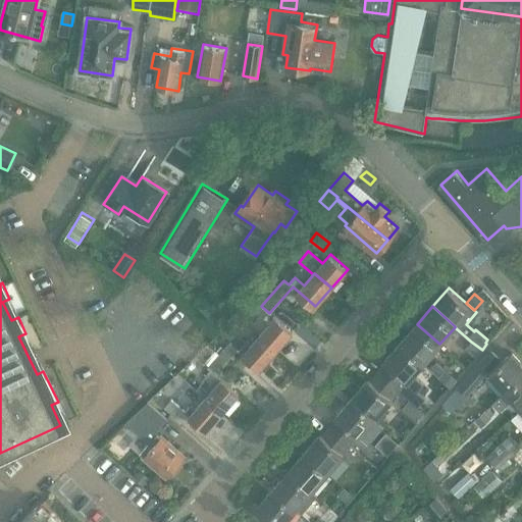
[(294,330),(276,316),(260,334),(277,349),(294,330)]
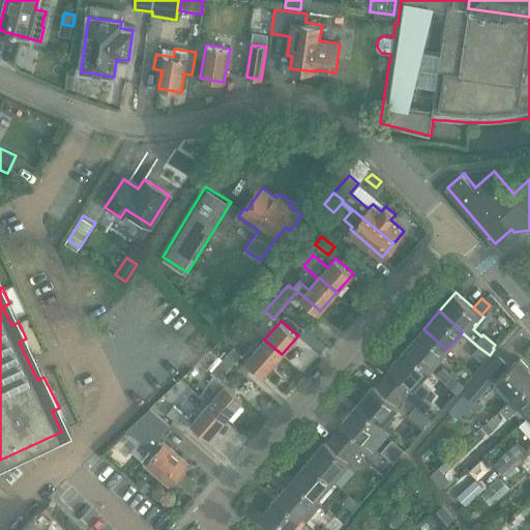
[(423,329),(407,348),(430,369),(446,349),(423,329)]
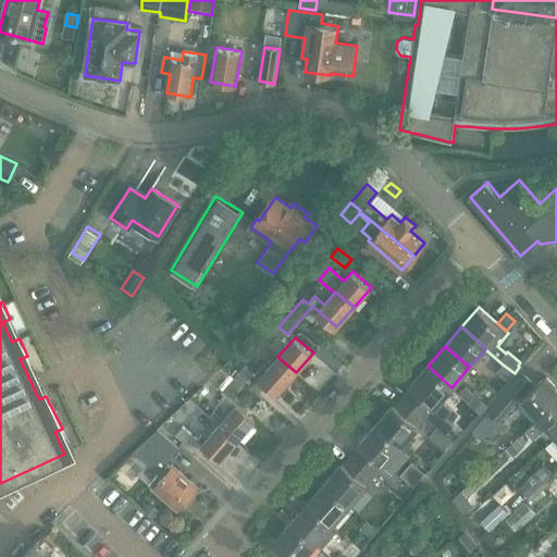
[(296,372),(277,357),(267,370),(255,359),(248,368),(245,364),(240,370),(234,378),(221,392),(231,400),(254,373),(259,379),(261,376),(279,393),(296,372)]
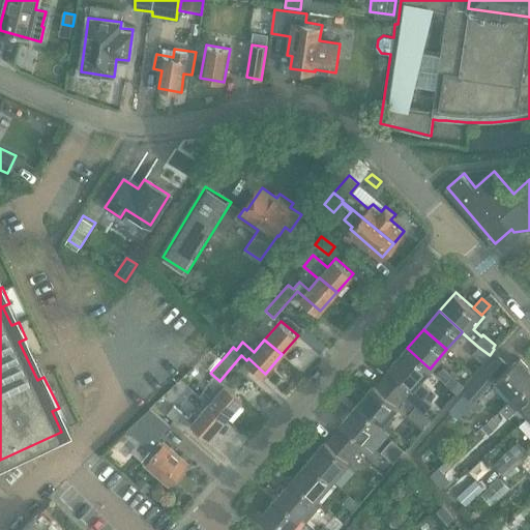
[(482,362),(490,355),(478,347),(472,354),(482,362)]
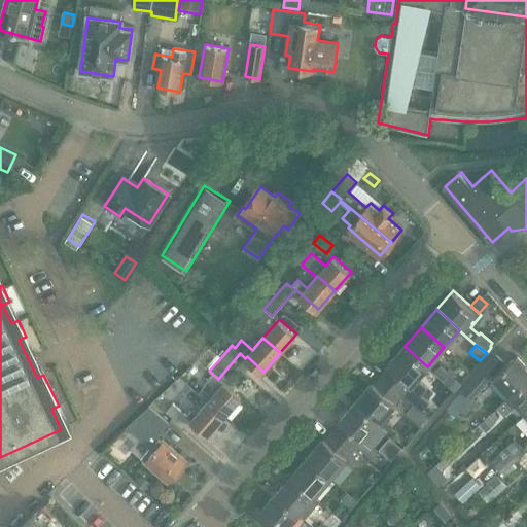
[(391,365),(382,376),(402,393),(422,410),(429,402),(422,396),(428,389),(416,379),(427,366),(405,346),(389,363),(391,365)]
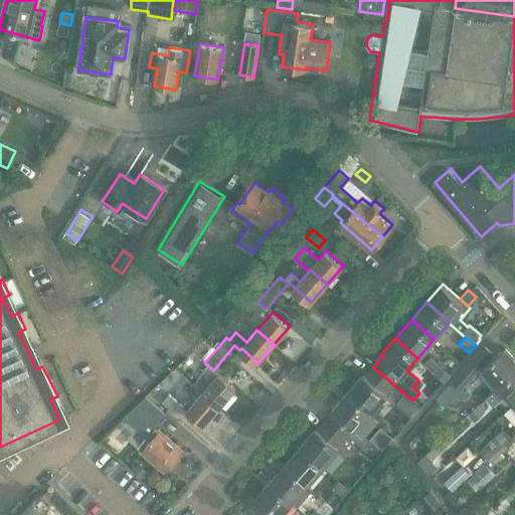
[(453,381),(437,399),(445,406),(462,388),(463,389),(480,369),(481,370),(483,368),(496,356),(484,346),(453,381)]
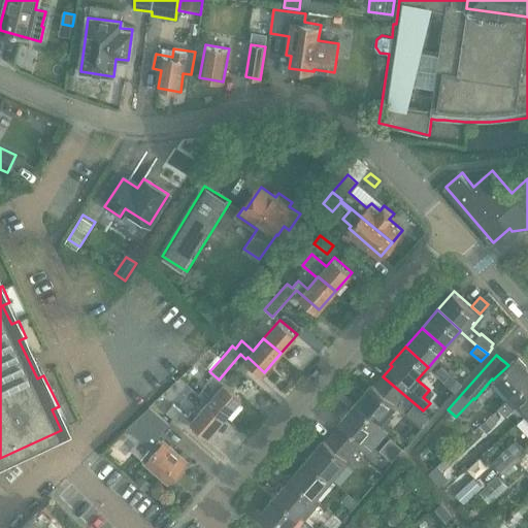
[(508,365),(495,377),(512,395),(527,381),(527,366),(519,356),(508,365)]
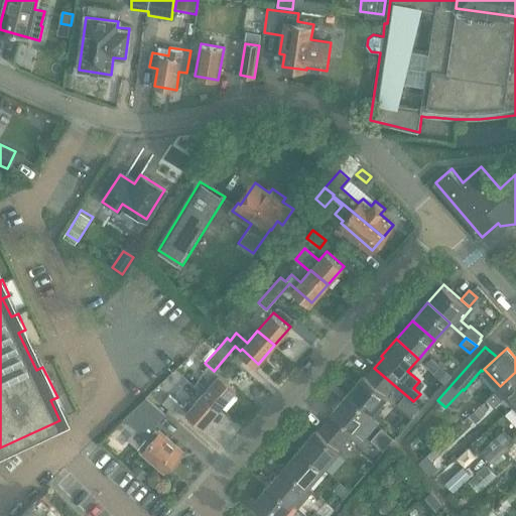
[(431,359),(424,366),(443,383),(450,376),(431,359)]
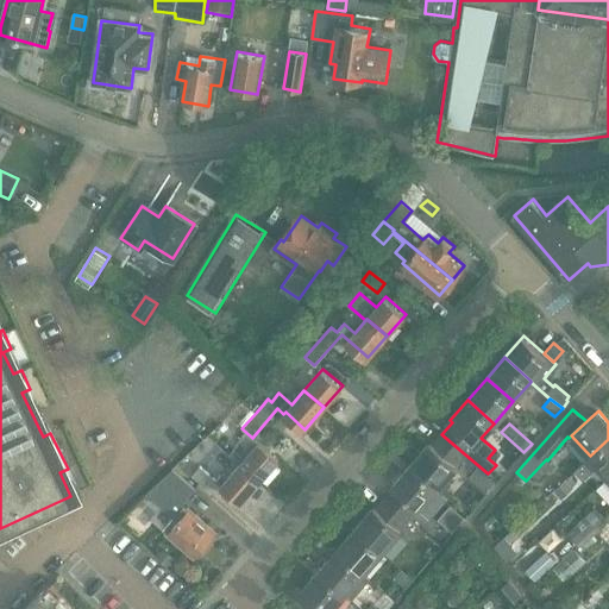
[(429,443),(412,463),(444,491),(451,484),(445,479),(457,466),(456,464),(465,454),(441,434),(432,445),(429,443)]
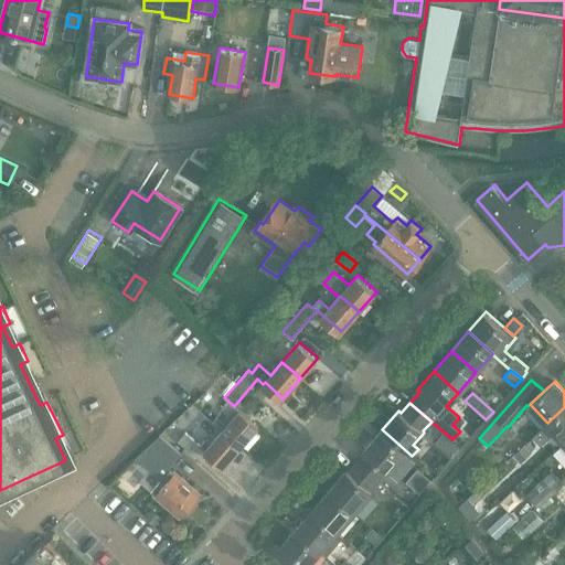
[(232,418),(223,429),(242,445),(259,425),(241,408),(240,411),(235,406),(227,415),(232,418)]
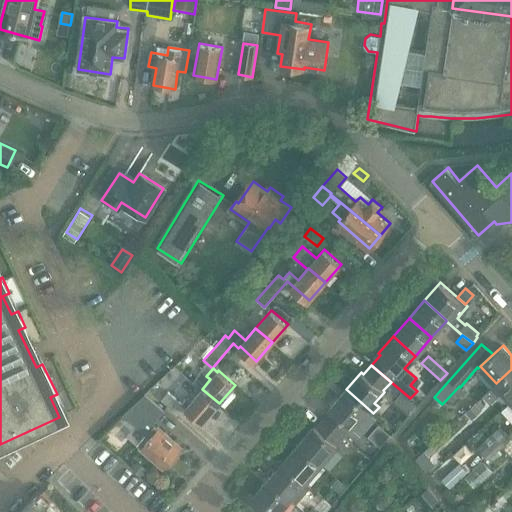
[(497,384),(483,396),(490,404),(504,391),(511,400),(511,369),(496,383),(497,384)]
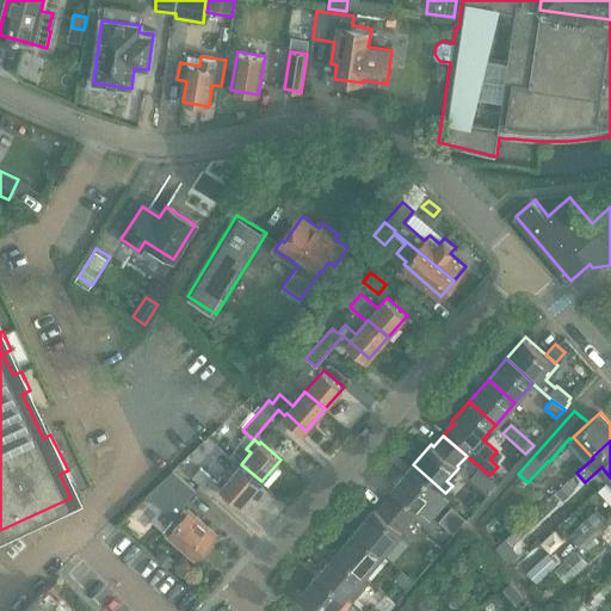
[(223,486),(242,503),(261,481),(241,464),(229,477),(224,474),(216,483),(221,487),(223,486)]
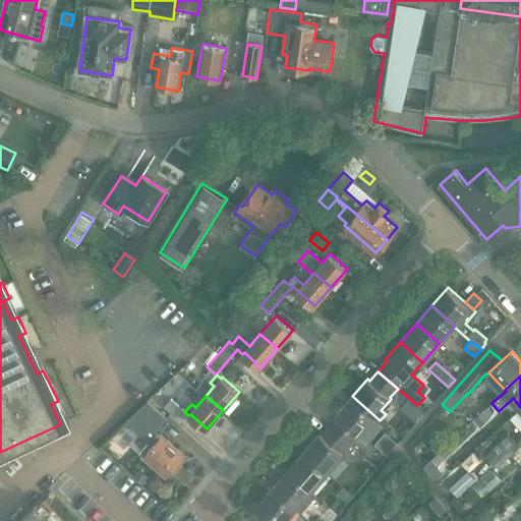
[(358,433),(359,435),(374,417),(380,421),(380,420),(352,396),(336,415),(338,417),(331,425),(350,443),(358,433)]
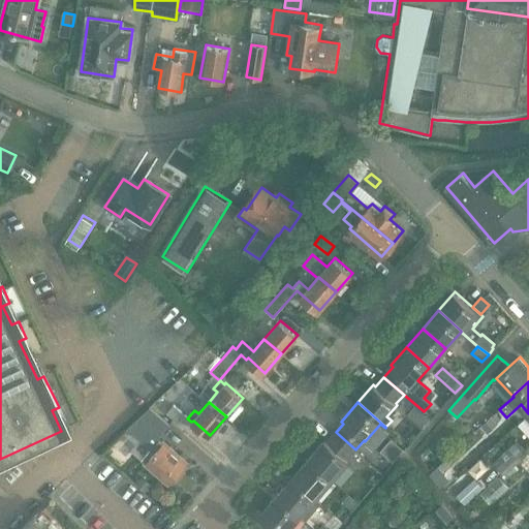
[(187,416),(174,405),(166,413),(180,425),(187,416)]
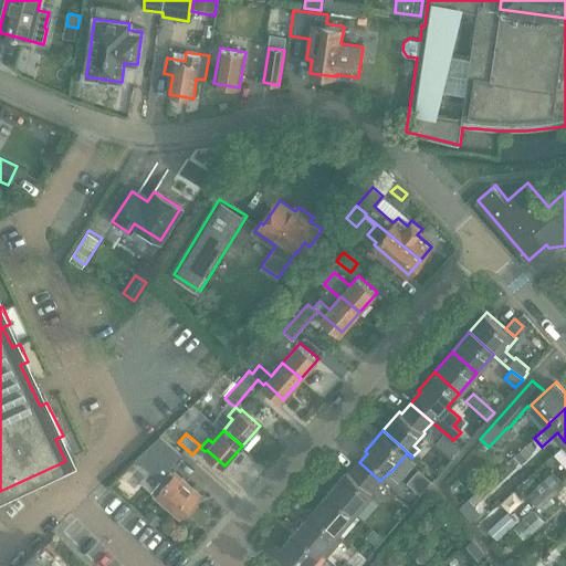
[(154,492),(181,515),(200,493),(168,467),(180,452),(160,437),(136,459),(163,481),(154,492)]
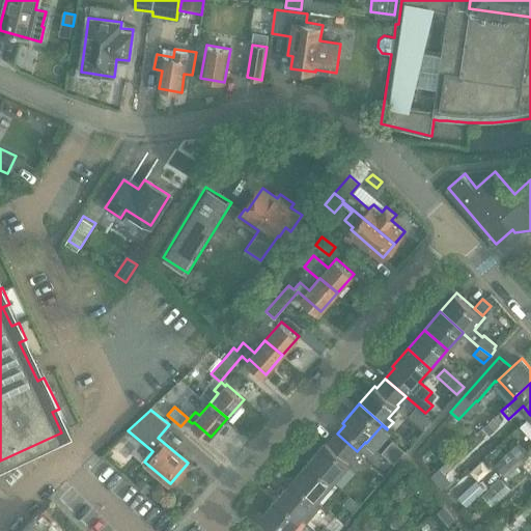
[(530,415),(521,425),(530,437),(530,415)]
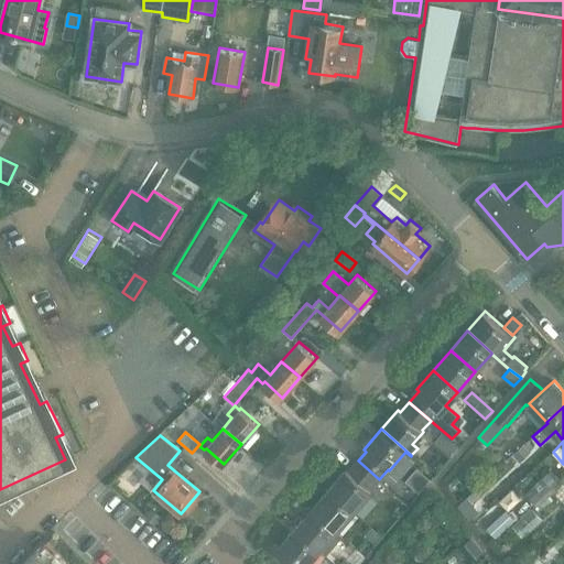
[(531,452),(523,444),(512,455),(520,463),(531,452)]
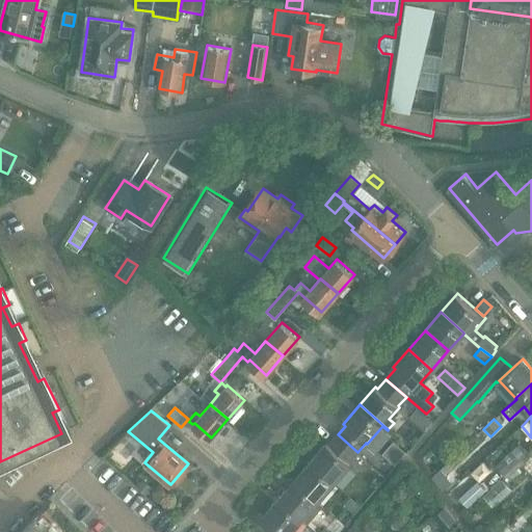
[(326,442),(311,460),(334,481),(350,462),(349,461),(357,452),(338,434),(329,444),(326,442)]
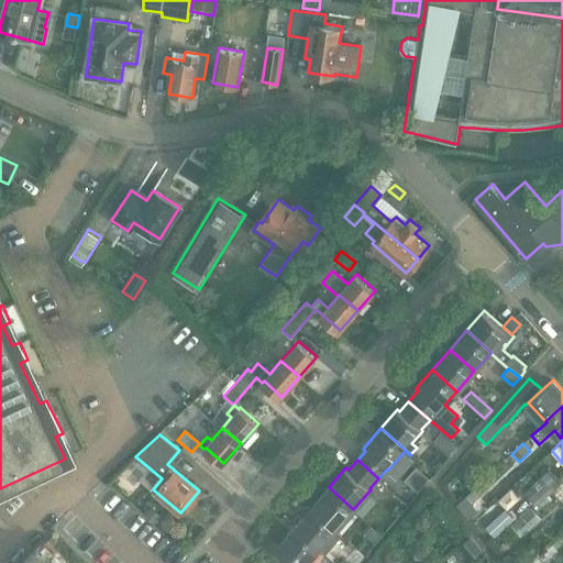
[(533,485),(523,494),(532,503),(556,481),(549,473),(534,486),(533,485)]
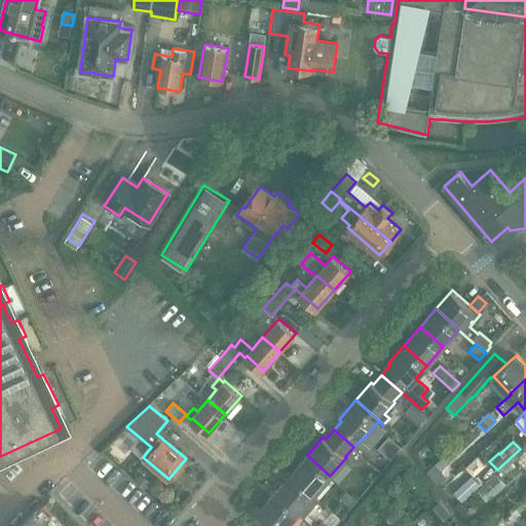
[(314,494),(330,476),(307,455),(291,474),(314,494)]
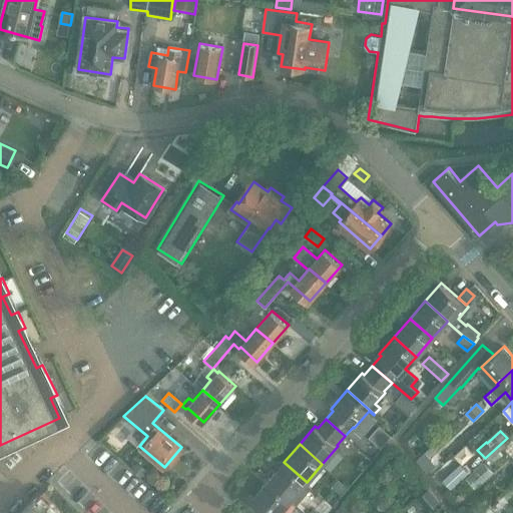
[(435,465),(425,453),(417,460),(427,472),(435,465)]
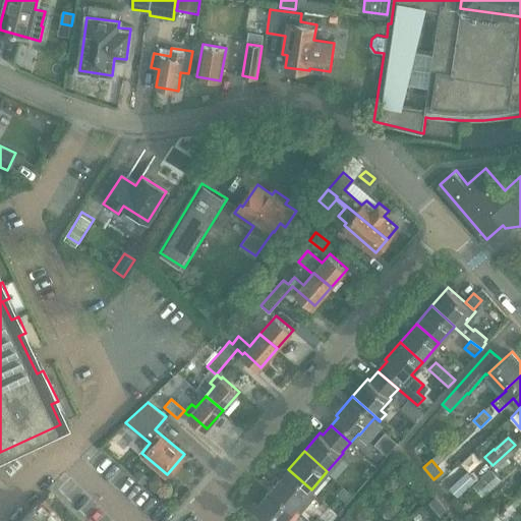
[(395,477),(402,485),(406,481),(415,493),(423,485),(407,466),(395,477)]
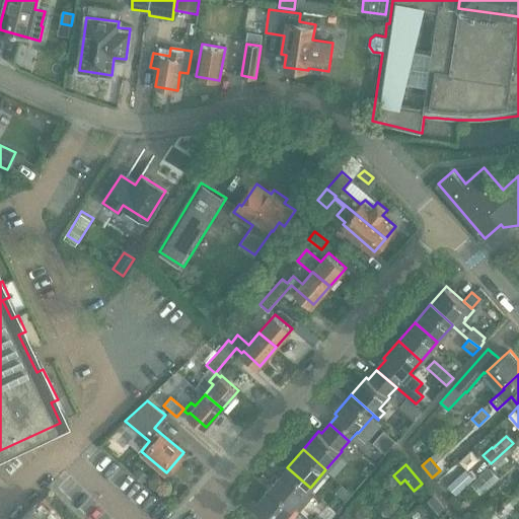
[(287,467),(272,485),(300,510),(315,494),(309,489),(310,488),(287,467)]
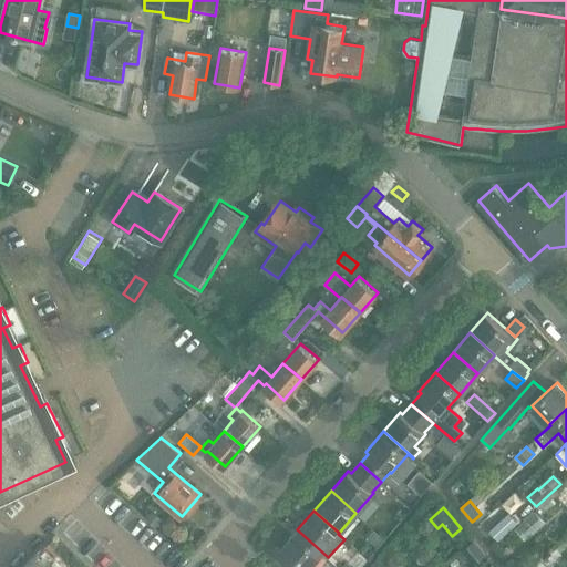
[(153,514),(147,521),(157,528),(162,523),(153,514)]
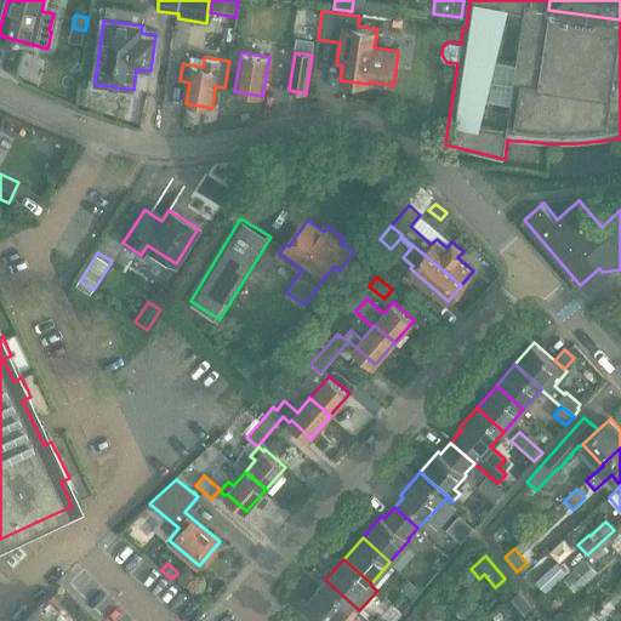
[(557,563),(536,582),(546,592),(567,574),(557,563)]
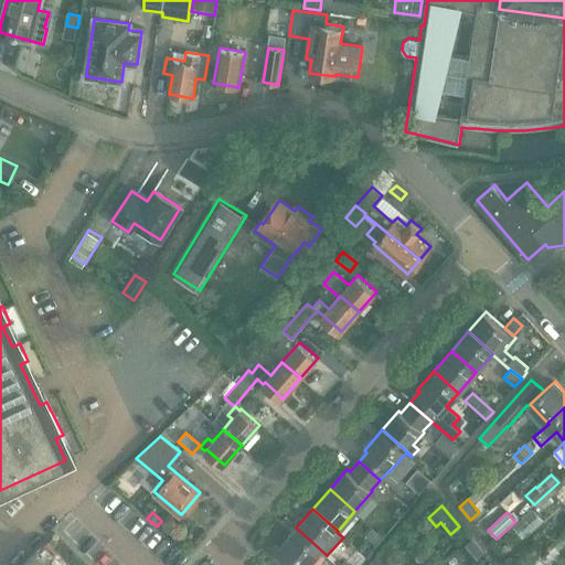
[(307,564),(320,551),(327,556),(327,555),(296,528),(278,547),(298,564),(307,564)]
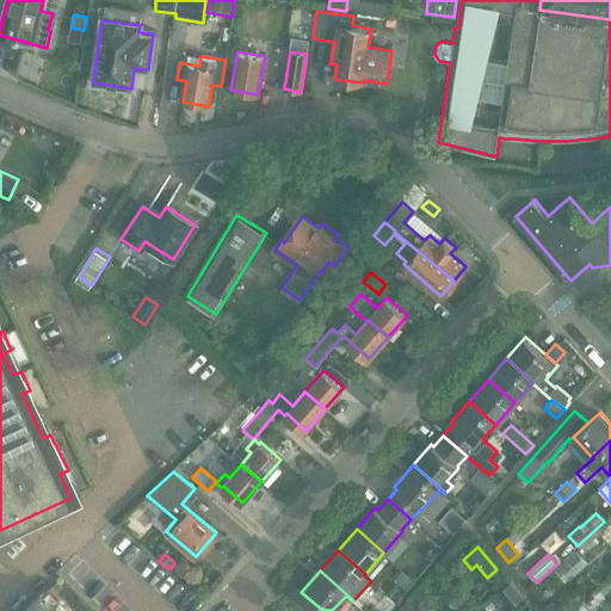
[(407,591),(415,581),(414,581),(402,572),(395,580),(407,591)]
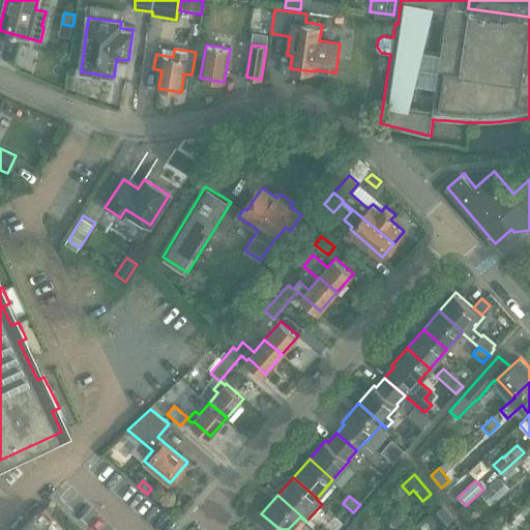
[(443,527),(454,518),(443,504),(432,514),(443,527)]
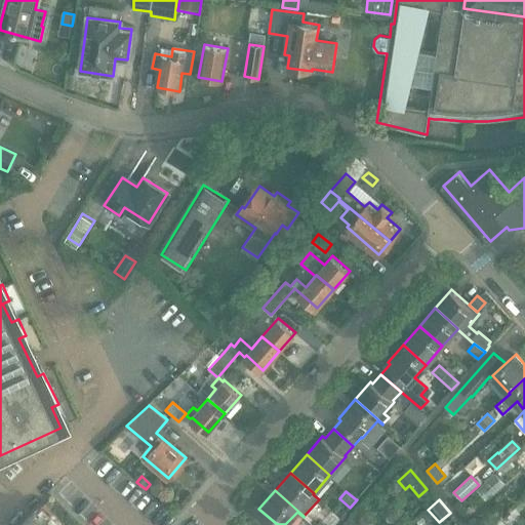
[(59,524),(50,515),(46,519),(37,510),(22,524),(59,524)]
